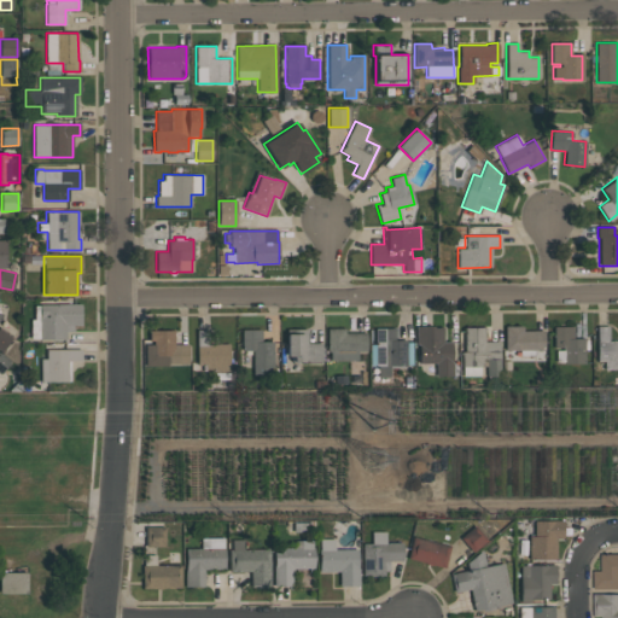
[(81,304),(81,325),(73,325),(73,332),(65,332),(65,339),(39,339),(39,338),(30,338),(30,319),(34,319),(34,305),(39,305),(39,304),(81,304)]
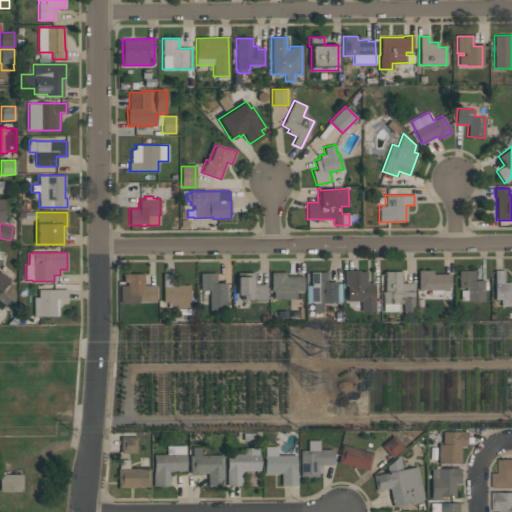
[(347,301),(346,285),(344,285),(344,270),(359,270),(359,271),(367,271),(367,283),(374,283),(374,311),(361,311),(361,301),(347,301)]
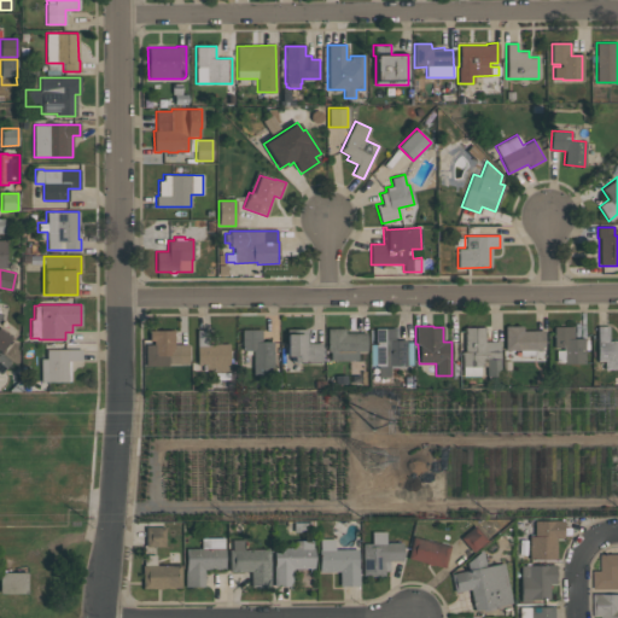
[(543,331),(543,350),(534,350),(534,356),(519,356),(519,350),(505,350),(505,326),(523,326),(523,331),(543,331)]
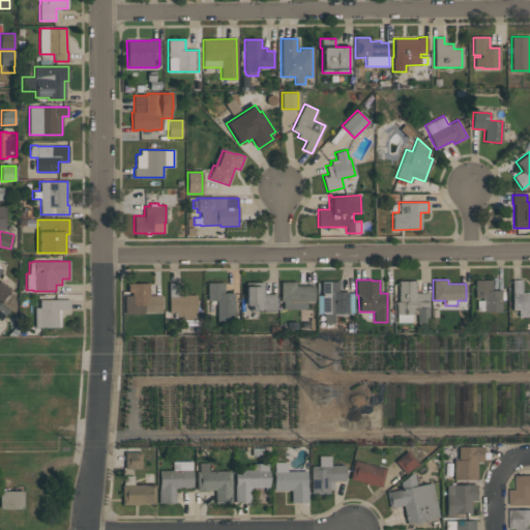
[(483,312),(483,311),(476,311),(476,300),(481,300),(481,298),(474,298),(474,280),(491,280),(491,290),(500,290),(500,291),(504,291),(504,300),(501,300),(501,312),(483,312)]
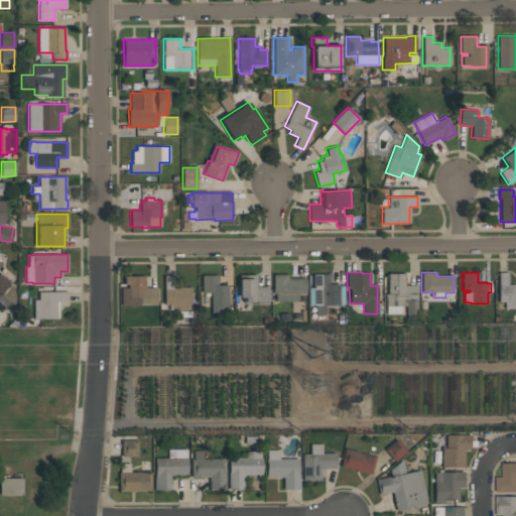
[(498,301),(498,272),(508,272),(508,284),(515,283),(515,308),(504,308),(504,301),(498,301)]
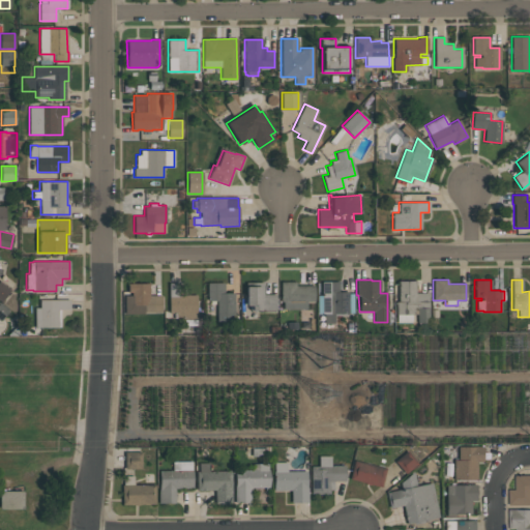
[(0,281),(9,289),(0,301),(0,281)]
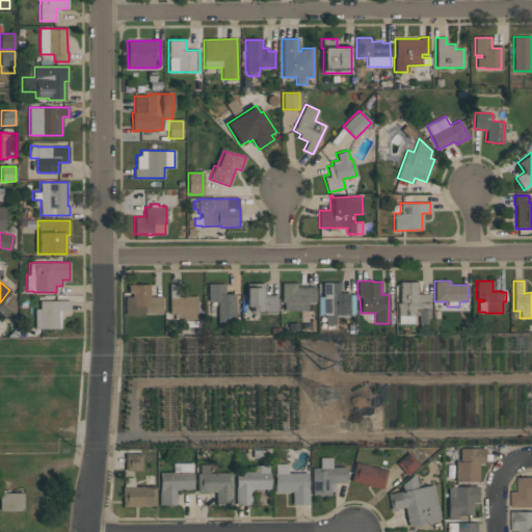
[(315,286),(315,302),(308,302),(308,310),(282,310),(281,283),(296,282),(296,286),(315,286)]
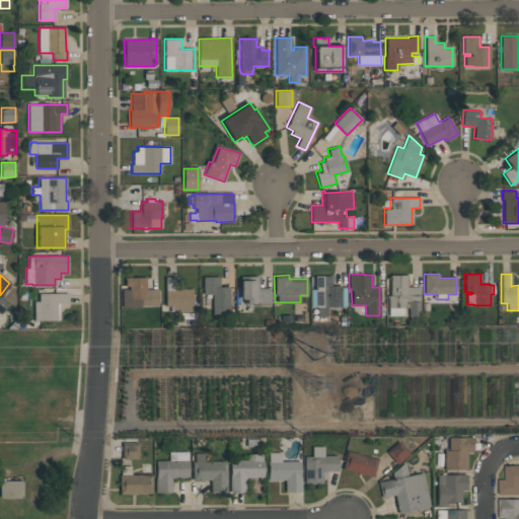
[(387,307),(387,294),(389,294),(389,275),(406,275),(406,286),(420,286),(420,316),(409,316),(409,307),(402,307),(402,315),(388,315),(388,307),(387,307)]
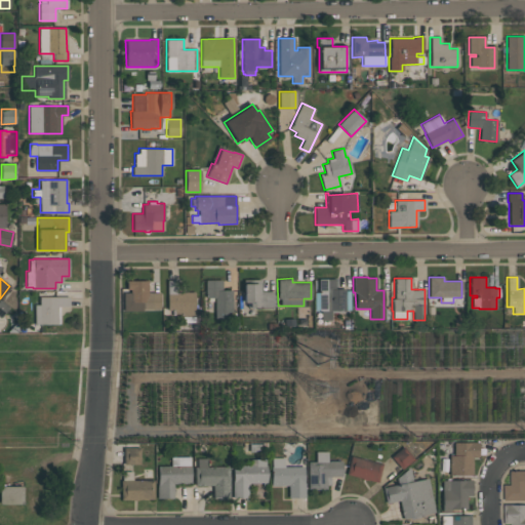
[(232,289),(232,318),(214,318),(214,297),(205,297),(205,279),(221,279),(221,289),(232,289)]
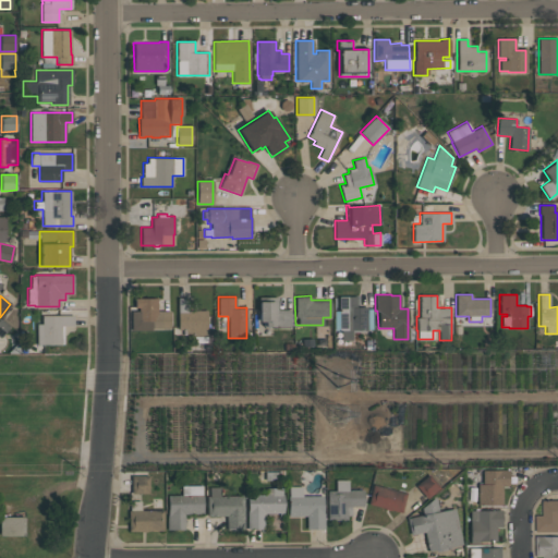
[(290,310),(290,327),(263,327),(263,322),(259,322),(259,328),(253,328),(253,314),(258,314),(258,296),(277,296),(277,310),(290,310)]
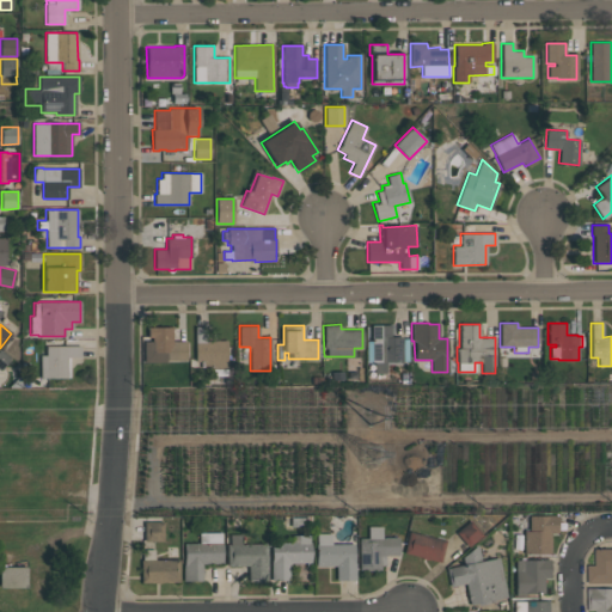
[(390,325),(390,337),(402,337),(402,338),(408,338),(408,361),(402,361),(385,362),(385,372),(374,372),(374,362),(371,362),(371,361),(366,361),(366,341),(371,341),(371,325),(390,325)]
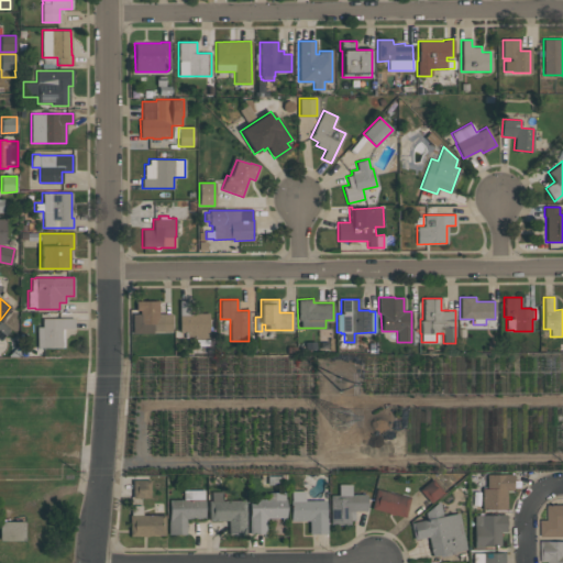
[(157,300),(157,313),(170,313),(170,331),(152,331),(152,333),(132,333),(132,313),(140,313),(140,310),(135,310),(135,300),(157,300)]
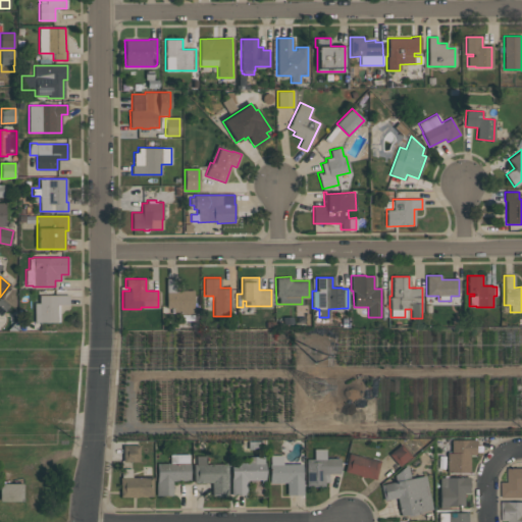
[(194,314),(173,315),(173,308),(166,308),(165,278),(175,278),(176,291),(193,291),(194,314)]
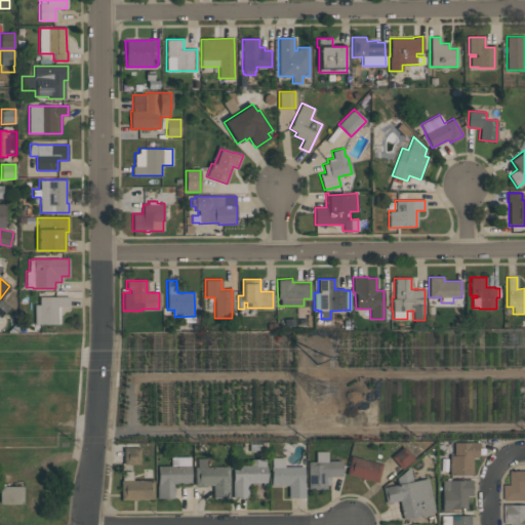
[(34,324),(34,305),(39,305),(39,296),(70,296),(70,306),(56,306),(56,324),(34,324)]
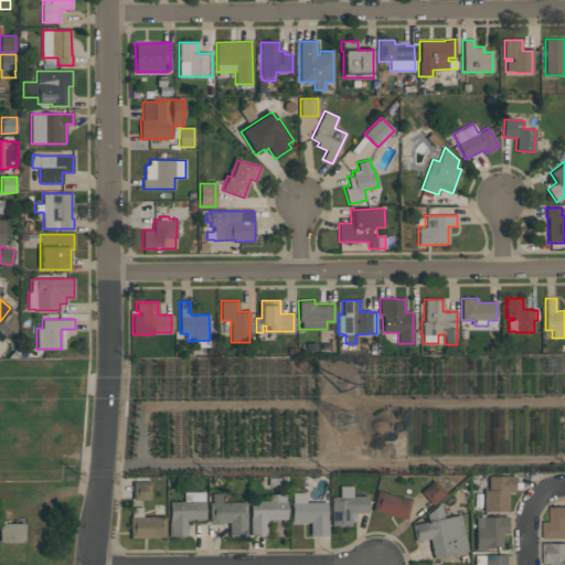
[(0,322),(9,330),(0,342),(0,322)]
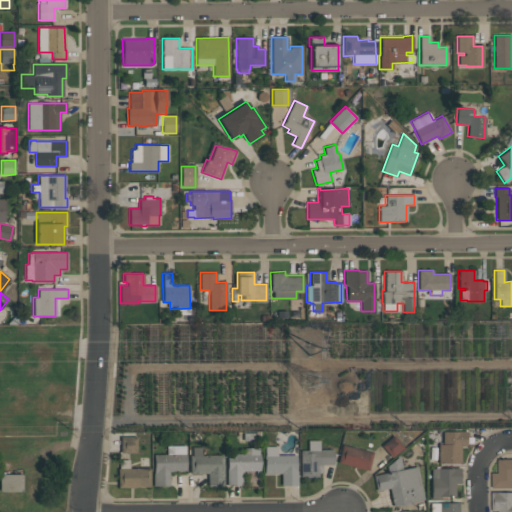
[(460,463),(438,463),(438,444),(442,444),(442,431),(466,431),(466,445),(460,446),(460,463)]
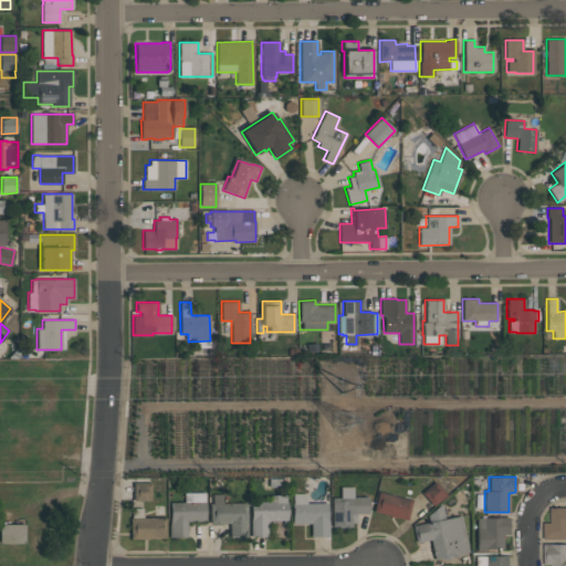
[(446,494),(432,506),(421,493),(435,481),(446,494)]
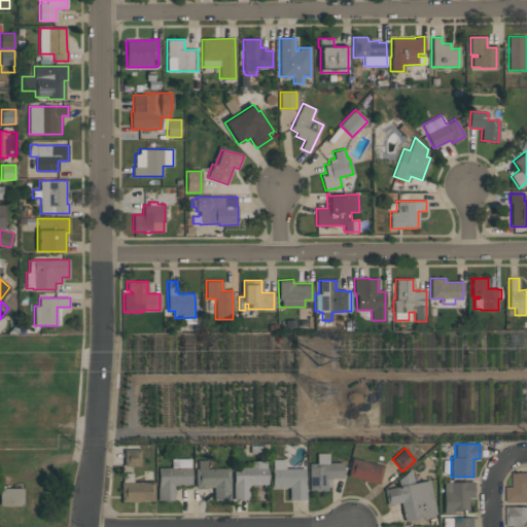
[(124,466),(124,450),(140,449),(140,466),(124,466)]
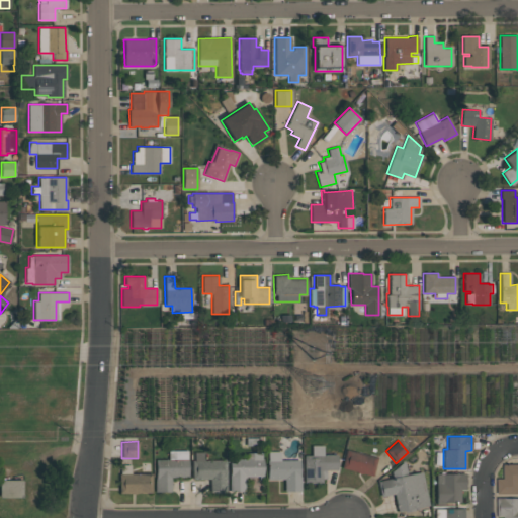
[(323,445),(323,454),(337,454),(337,469),(326,470),(326,479),(321,479),(321,482),(318,482),(318,484),(306,484),(306,482),(304,482),(304,455),(311,455),(311,445),(323,445)]
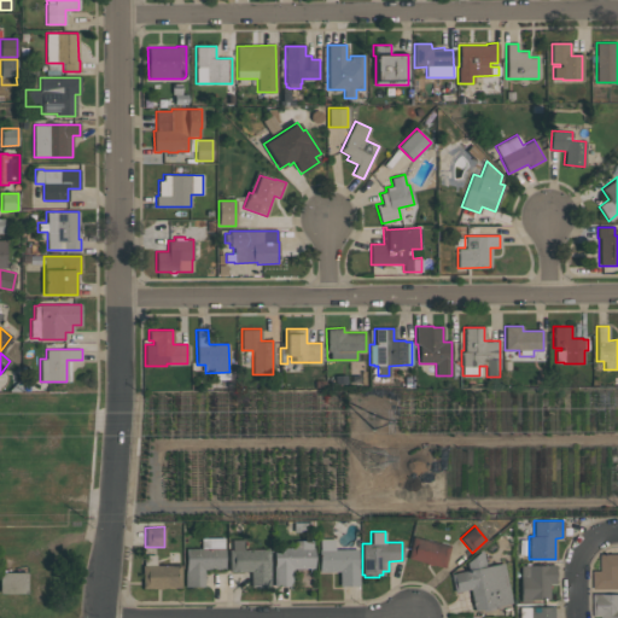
[(450,546),(444,567),(407,558),(413,536),(450,546)]
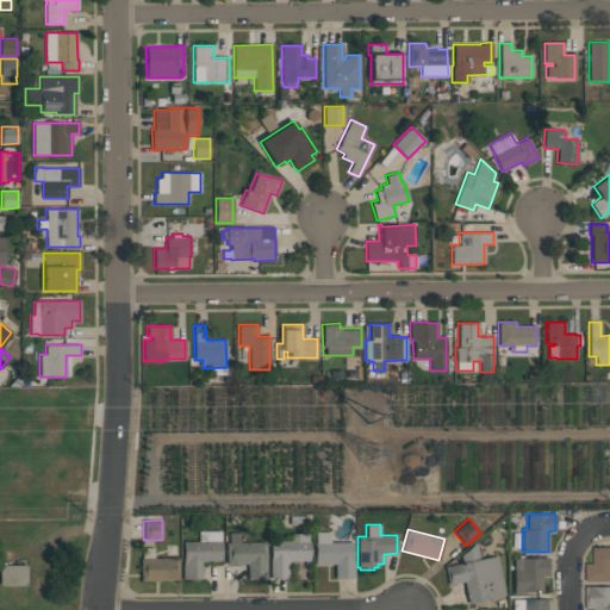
[(182,578),(182,541),(198,541),(197,530),(219,530),(221,540),(221,561),(200,561),(200,578),(182,578)]
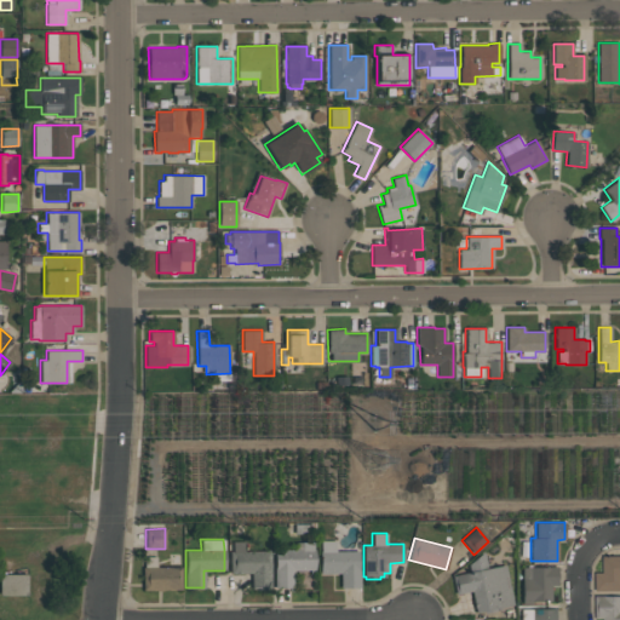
[(320,574),(320,551),(320,540),(334,540),(336,551),(359,551),(359,569),(360,569),(360,587),(340,587),(340,573),(320,574)]
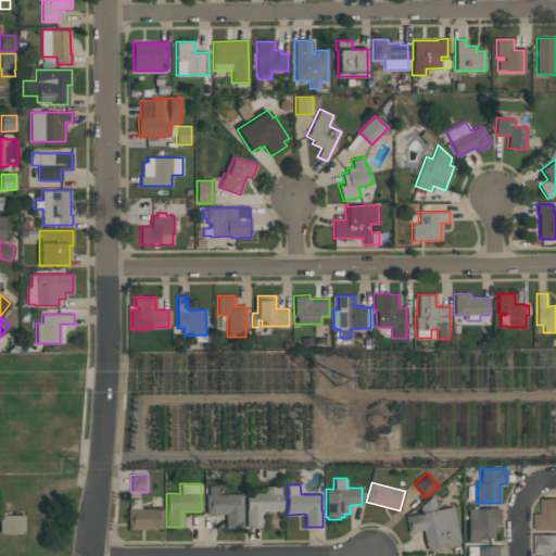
[(205,514),(205,494),(207,494),(207,485),(218,485),(219,494),(242,494),(242,528),(225,528),(225,514),(205,514)]
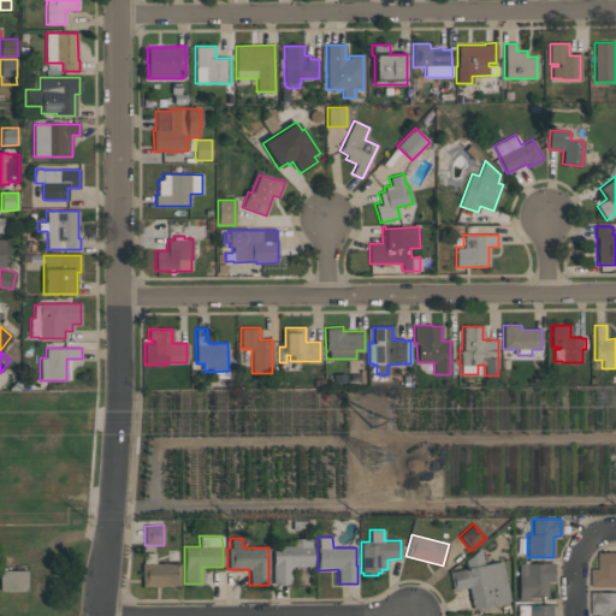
[(298,545),(298,538),(311,538),(311,545),(312,545),(312,574),(308,574),(308,566),(291,567),(291,584),(272,584),(272,563),(273,563),(272,546),(298,545)]
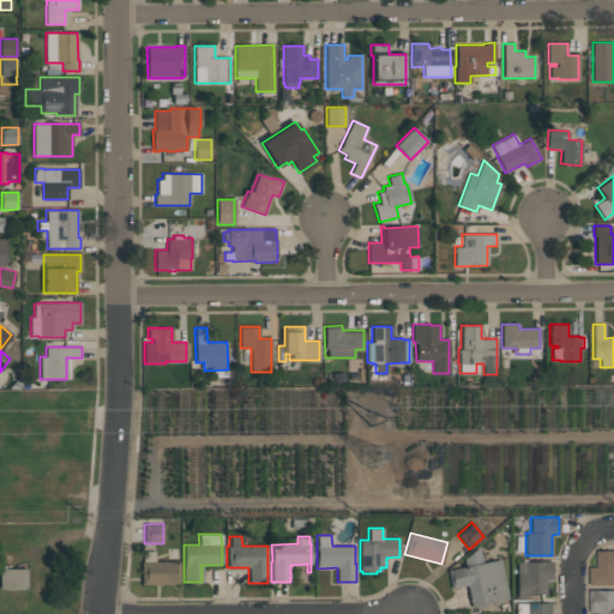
[(447,570),(464,566),(463,558),(479,546),(482,563),(500,559),(507,599),(488,603),(489,606),(479,608),(477,605),(471,606),(467,585),(451,589),(447,570)]
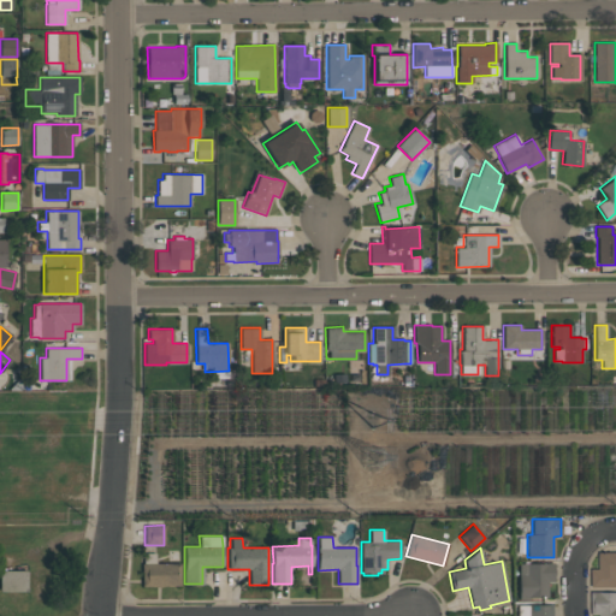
[(142,586),(141,563),(143,563),(143,552),(159,552),(159,555),(171,555),(171,550),(179,550),(179,586),(142,586)]
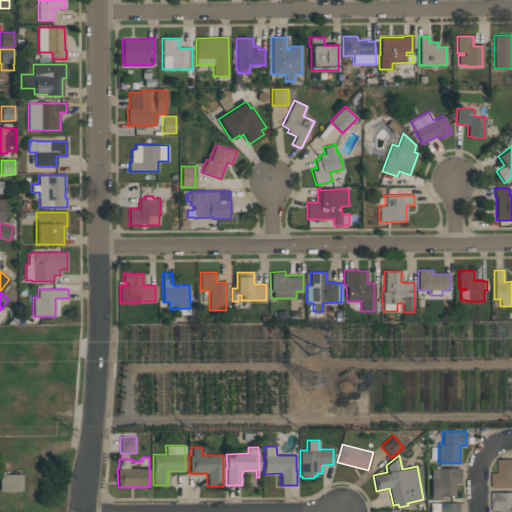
[(491,474),(498,474),(498,460),(511,459),(511,488),(491,489),(491,474)]
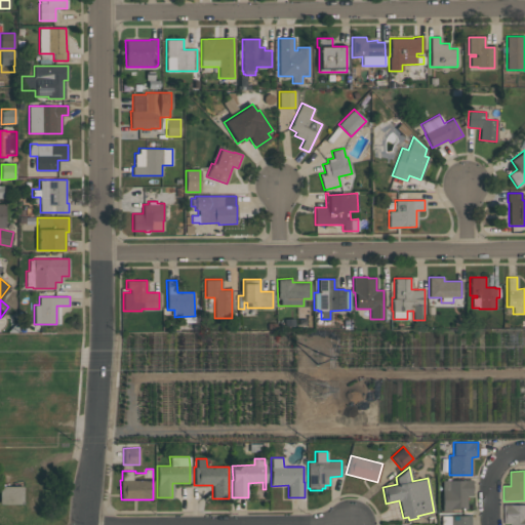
[(442,480),(472,480),(472,495),(466,495),(467,509),(450,509),(450,512),(442,512),(442,480)]
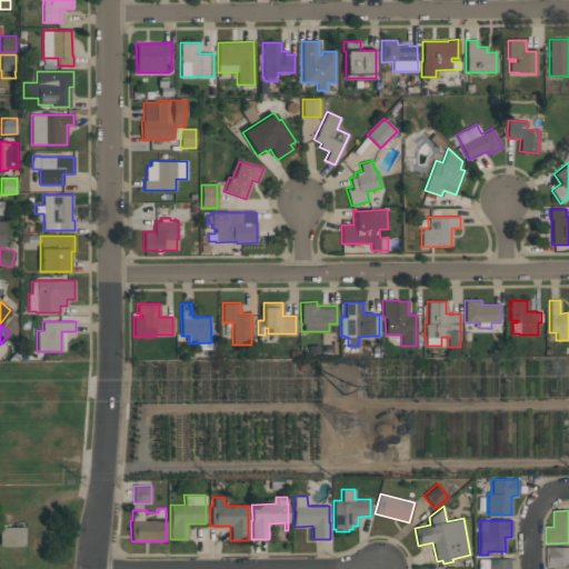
[(26,547),(0,547),(0,528),(26,528),(26,547)]
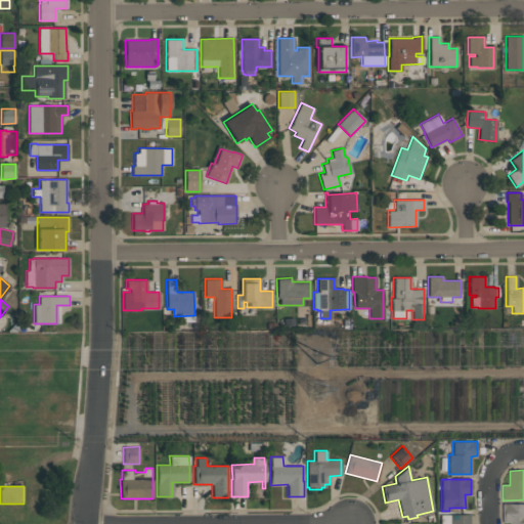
[(504,523),(504,504),(510,504),(510,505),(523,504),(523,523),(510,523),(504,523)]
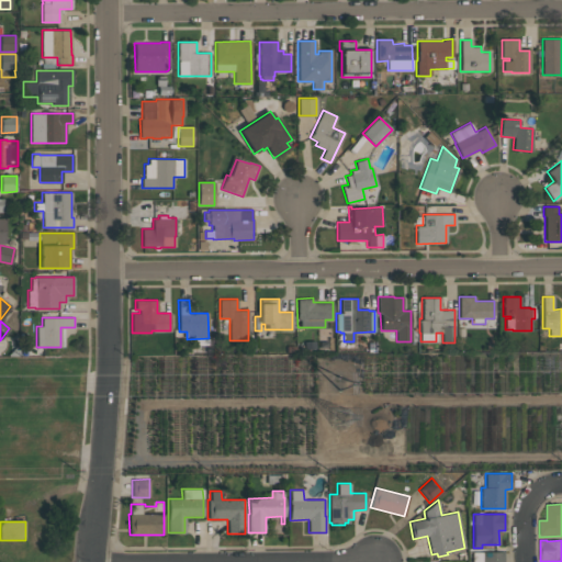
[(505,552),(505,561),(472,561),(472,552),(505,552)]
